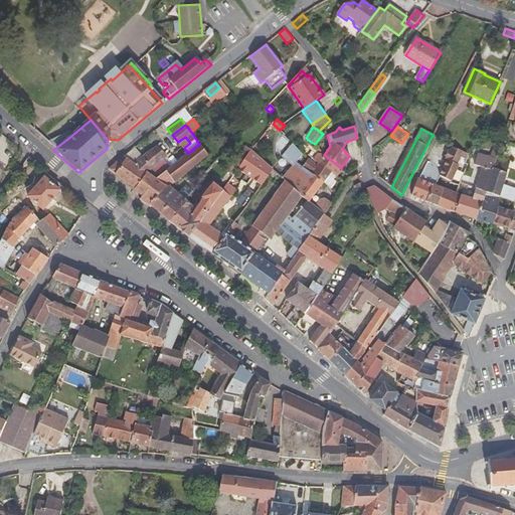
[(47,144),(53,150),(67,139),(60,136),(47,144)]
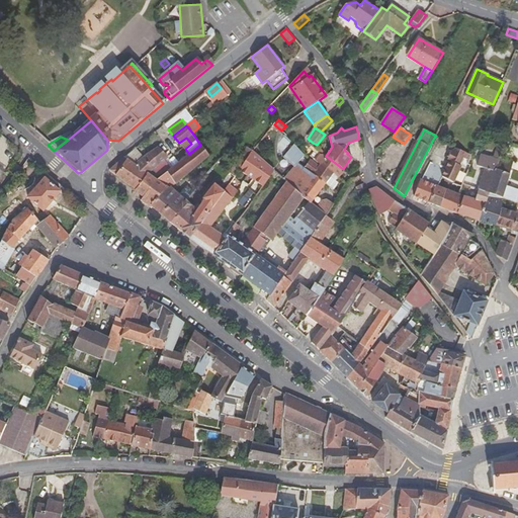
[(208,156),(200,145),(189,154),(170,169),(159,177),(157,179),(166,186),(152,206),(161,216),(172,225),(187,201),(181,196),(171,187),(208,156)]
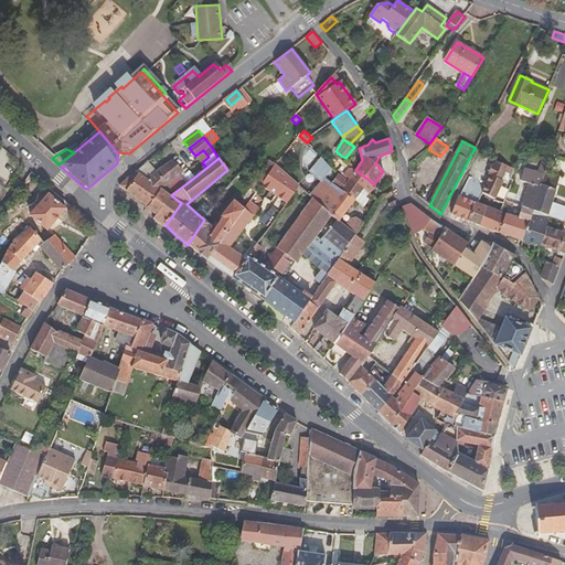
[(310,171),(321,182),(324,179),(332,169),(321,158),(310,171)]
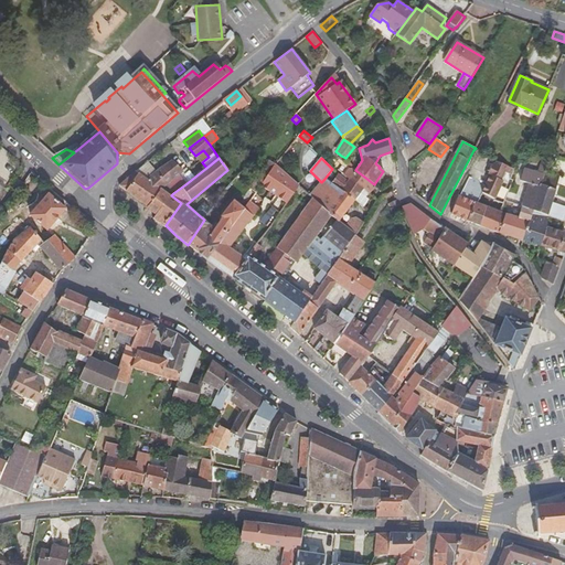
[(182,172),(172,160),(156,172),(155,173),(167,184),(173,193),(185,184),(179,176),(179,174),(182,172)]
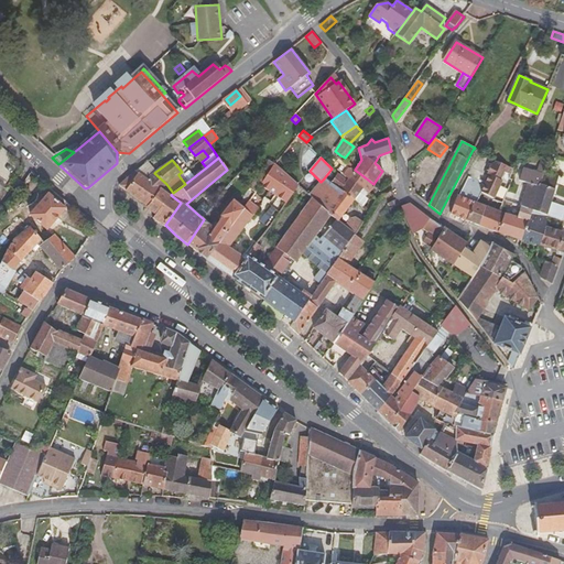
[(155,172),(147,161),(134,172),(145,180),(154,173),(155,172)]
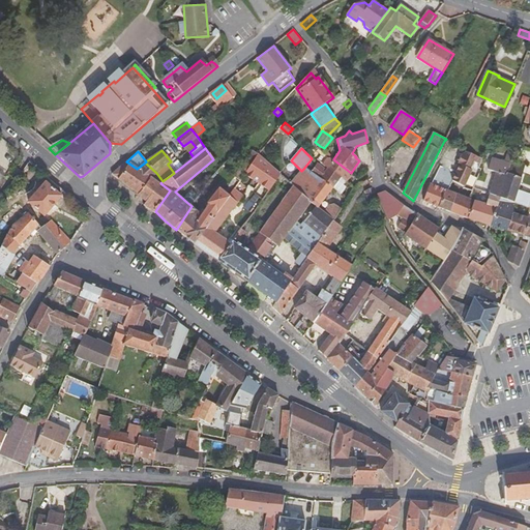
[(234,178),(239,181),(244,174),(258,155),(259,154),(253,151),(234,178)]
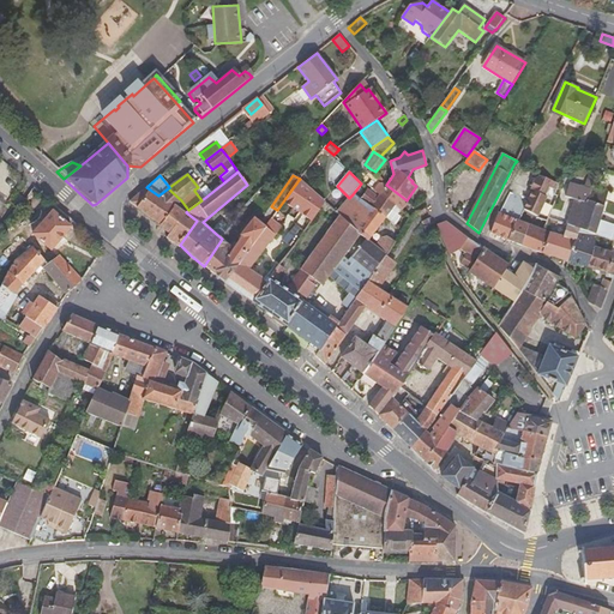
[(534,212),(545,190),(554,194),(558,185),(540,175),(539,178),(535,176),(529,187),(531,188),(525,202),(522,208),(534,212)]
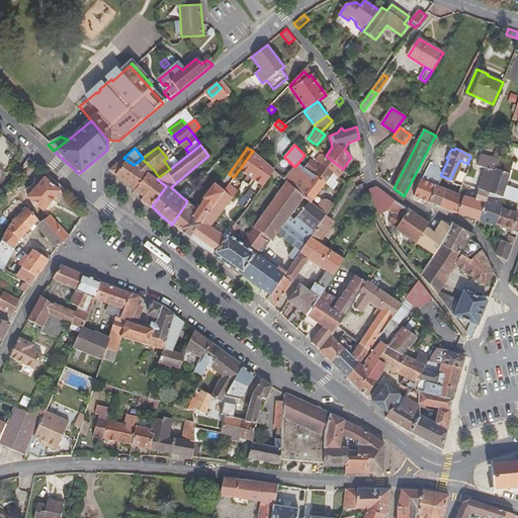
[(482,156),(479,166),(485,168),(479,190),(489,193),(500,156),(502,151),(497,149),(493,159),(482,156)]
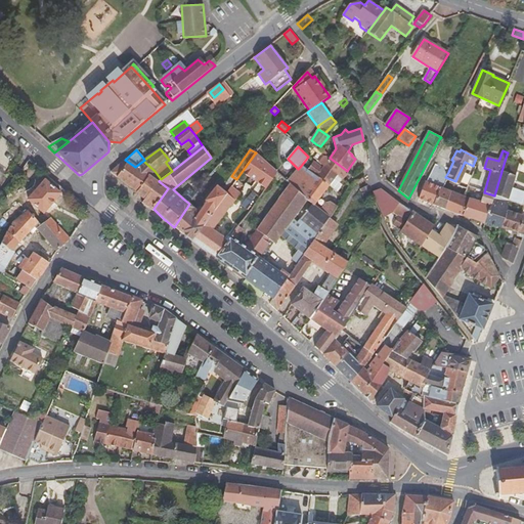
[(242,172),(266,189),(272,180),(277,173),(256,153),(255,154),(242,172)]
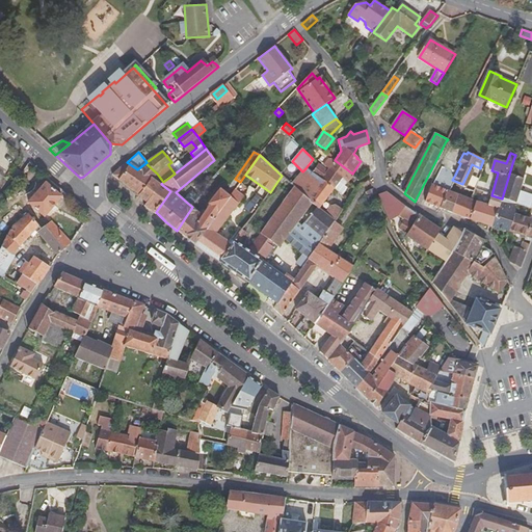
[(327,159),(323,165),(343,178),(347,181),(349,182),(352,177),(350,176),(352,174),(335,160),(333,159),(327,159)]
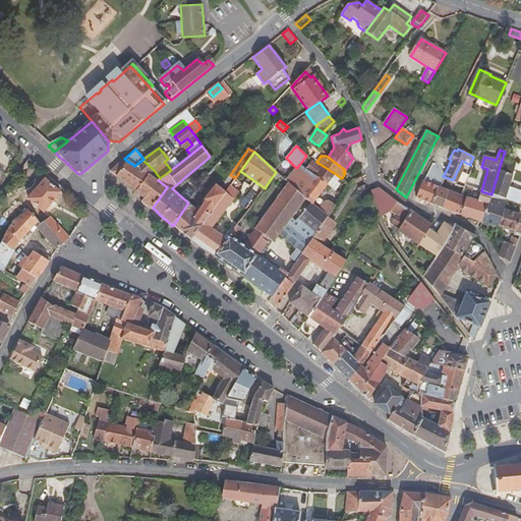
[(517,162),(503,157),(491,194),(505,199),(509,188),(517,162)]
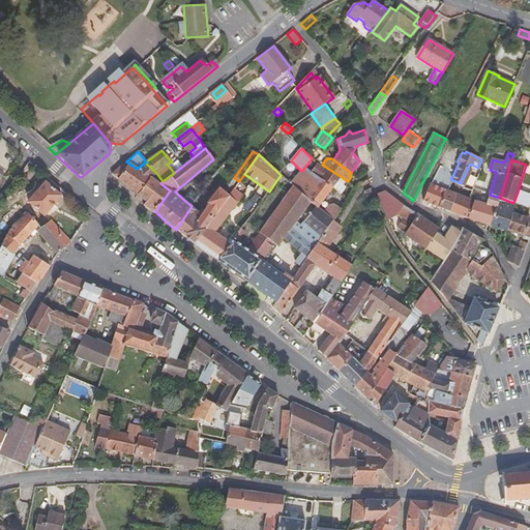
[(137,169),(126,162),(112,174),(125,185),(138,195),(151,176),(156,173),(145,163),(137,169)]
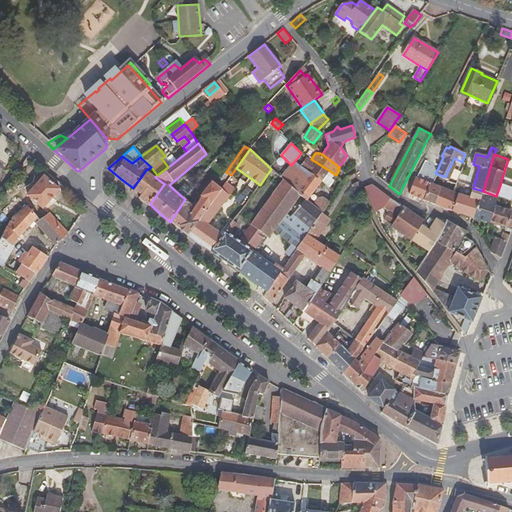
[(321,182),(330,171),(311,159),(309,159),(307,157),(300,166),(321,181),(321,182)]
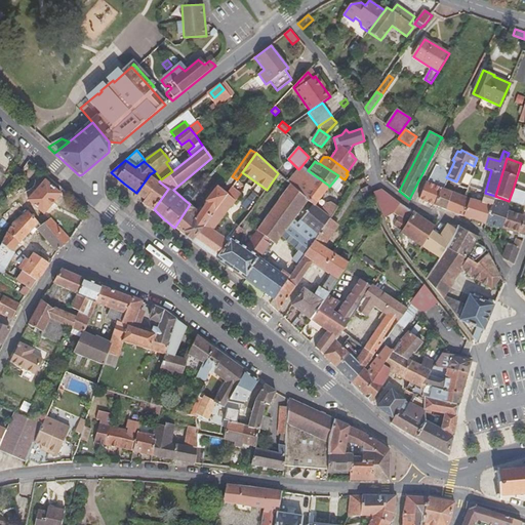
[(435,164),(428,183),(441,189),(446,177),(449,172),(435,164)]
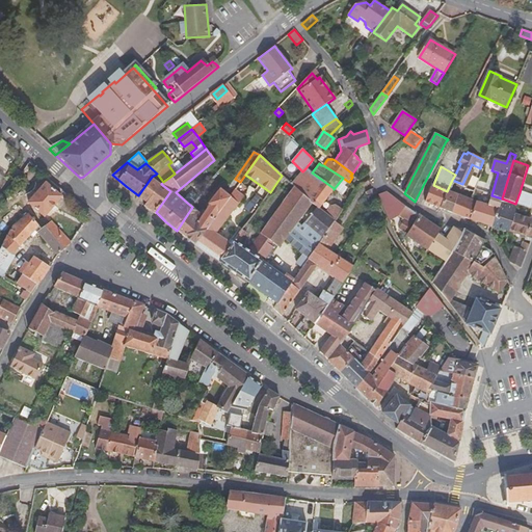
[(319,209),(334,188),(312,173),(306,168),(302,171),(291,184),(293,186),(294,187),(312,204),(317,208),(319,209)]
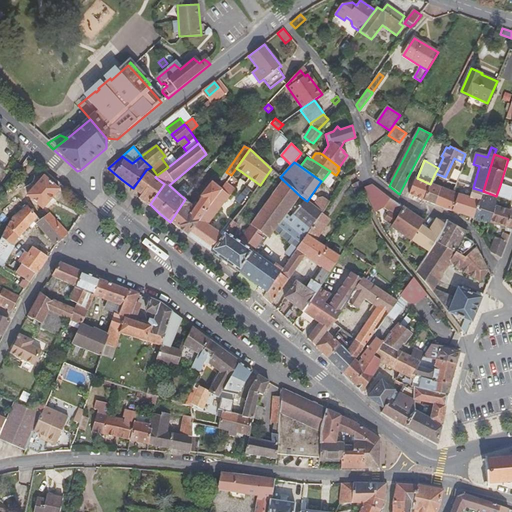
[(149,205),(150,204),(164,184),(155,177),(157,175),(151,167),(146,170),(133,188),(138,192),(142,195),(140,198),(144,201),(149,205)]
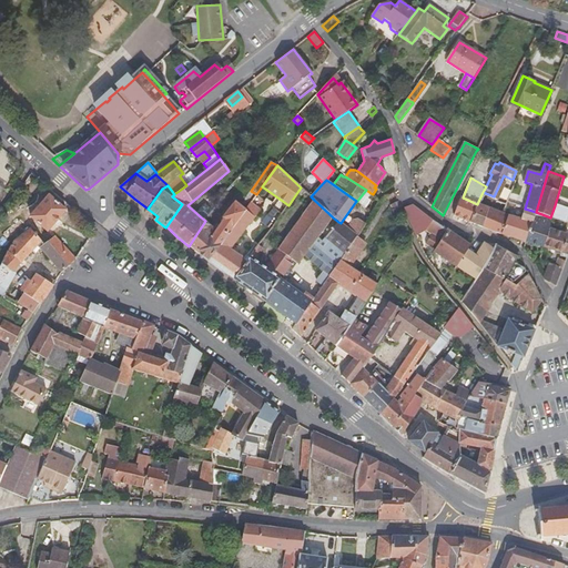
[(302,201),(306,193),(301,188),(295,195),(302,201)]
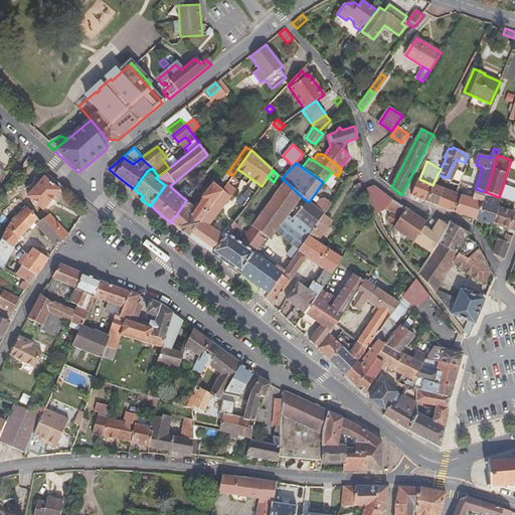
[(328,187),(336,175),(332,172),(324,183),(328,187)]
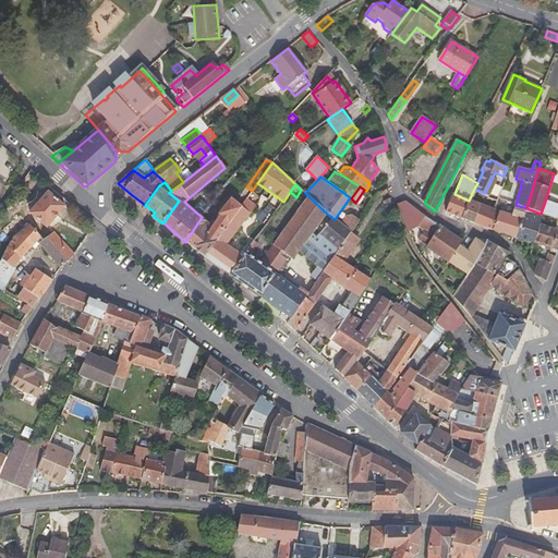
[(29,214),(47,228),(64,207),(48,193),(29,214)]
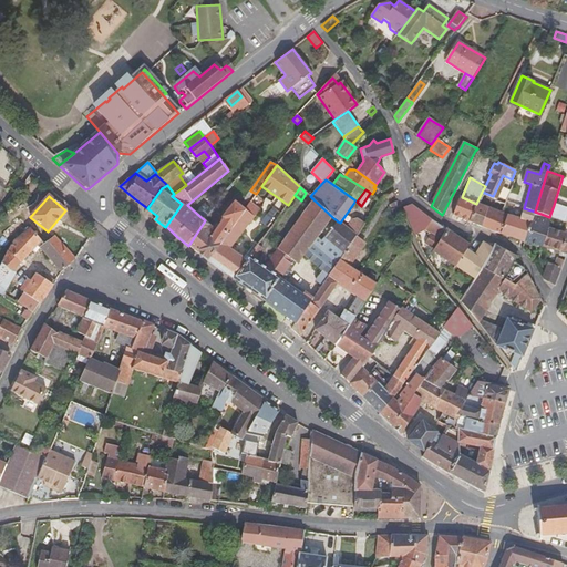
[(498,233),(501,234),(507,216),(502,213),(476,204),(462,197),(461,197),(453,215),(462,218),(476,224),(498,233)]
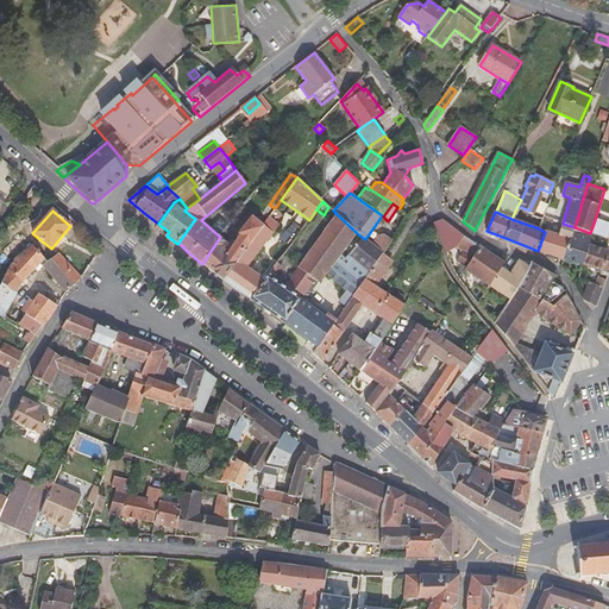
[(343,255),(357,233),(337,214),(286,288),(288,290),(271,314),(276,318),(284,324),(296,333),(314,309),(301,300),(309,289),(314,281),(320,284),(327,276),(345,292),(339,301),(346,306),(364,280),(380,258),(383,252),(372,245),(365,239),(363,238),(346,258),(343,255)]
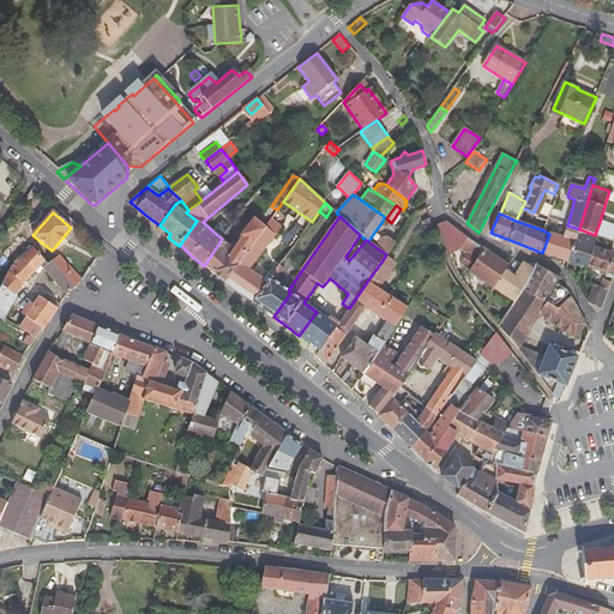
[(234,248),(222,239),(204,266),(212,272),(214,274),(226,282),(242,262),(257,240),(265,228),(256,220),(246,232),(234,248)]
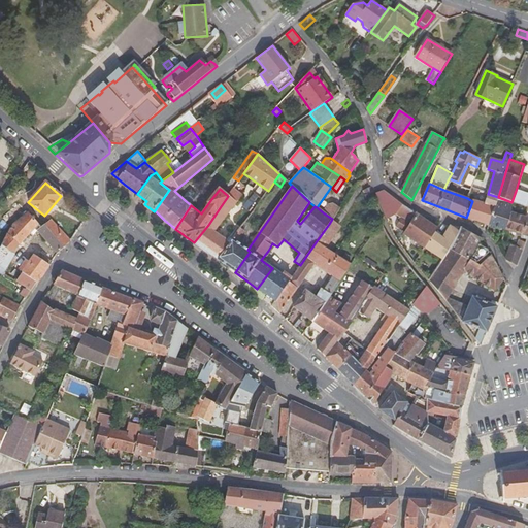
[(242,196),(233,189),(228,196),(221,206),(208,225),(194,242),(205,251),(218,260),(230,242),(217,233),(242,196)]
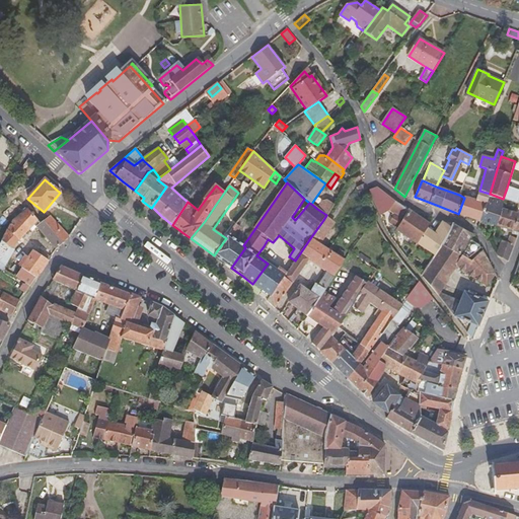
[(379,214),(391,208),(398,204),(377,188),(370,192),(378,211),(379,214)]
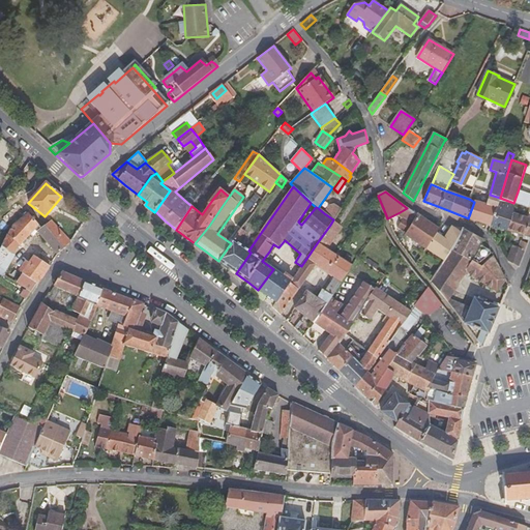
[(529,196),(518,192),(513,203),(514,203),(529,208),(529,207),(529,196)]
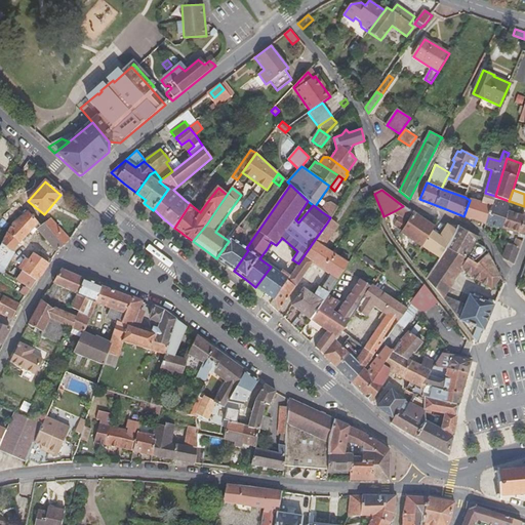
[(189,191),(184,199),(190,204),(191,204),(196,196),(189,191)]
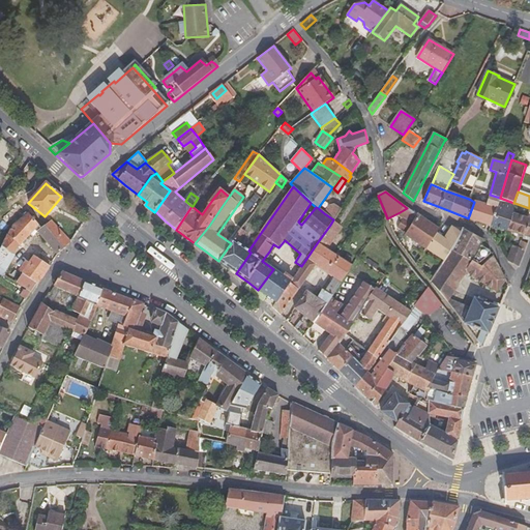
[(486,205),(474,202),(468,218),(490,225),(500,198),(490,195),(486,205)]
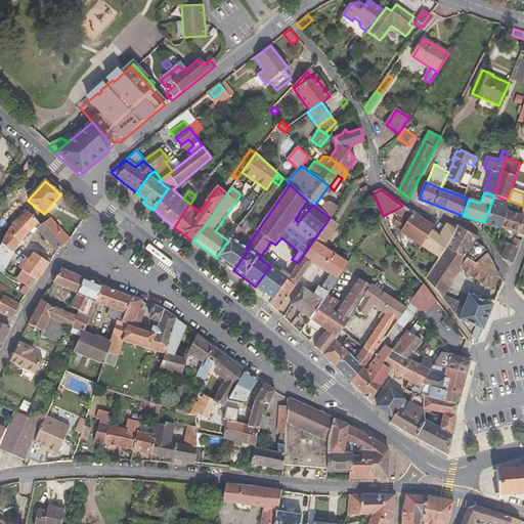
[(485,222),(501,227),(508,211),(509,201),(508,201),(494,195),(484,222),(485,222)]
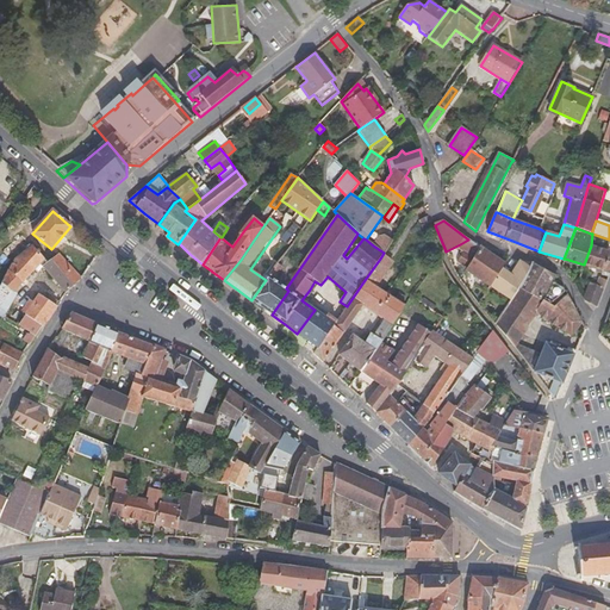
[(381,234),(373,246),(384,253),(392,241),(381,234)]
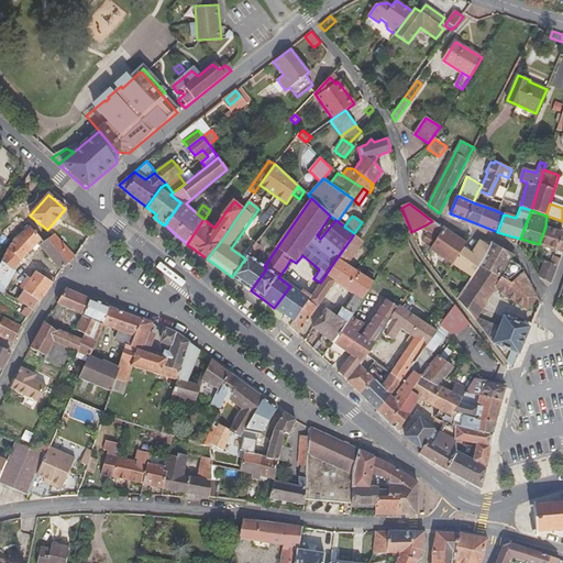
[(424,225),(432,230),(439,235),(443,229),(440,227),(433,222),(432,221),(424,225)]
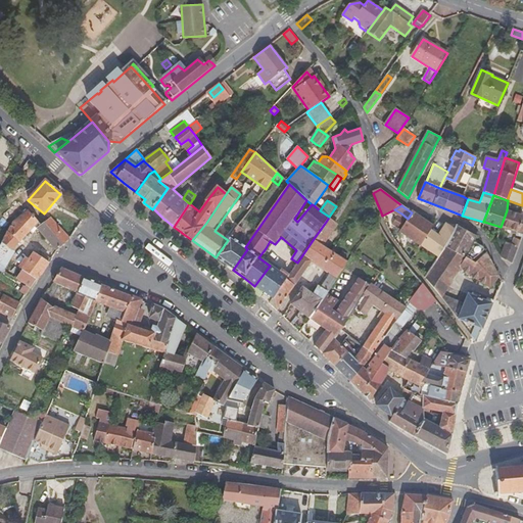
[(1,243),(11,251),(39,223),(28,210),(12,224),(1,243)]
